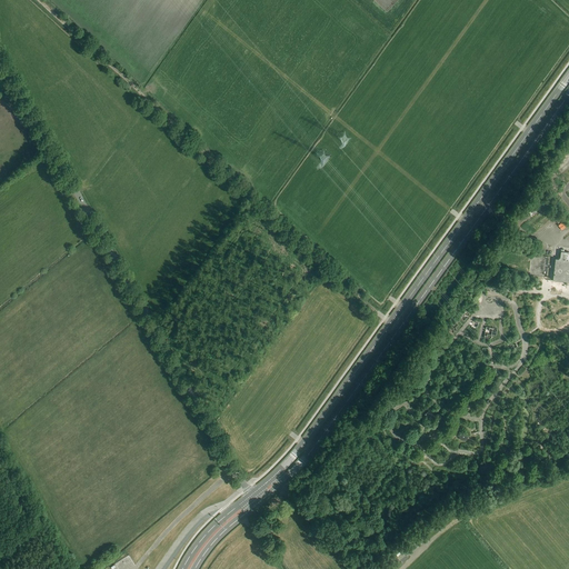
[(568,225),(562,218),(560,220),(562,223),(553,231),(558,237),(568,227),(568,225)]
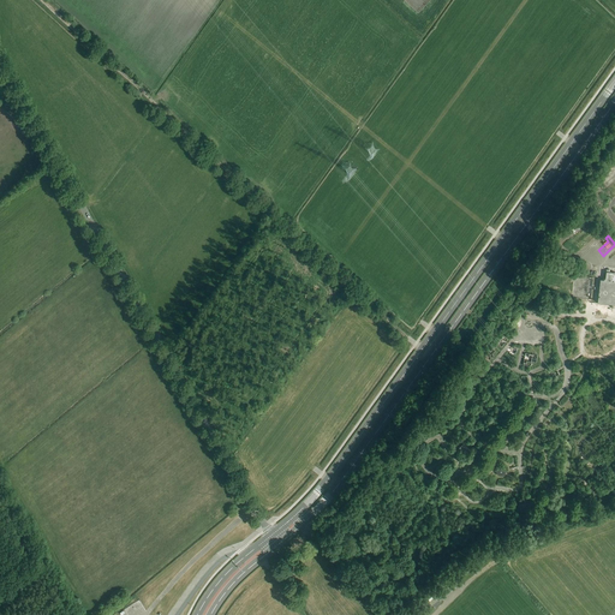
[(599,280),(597,304),(614,305),(614,273),(607,272),(605,279),(604,279),(603,279),(603,280),(599,280)]
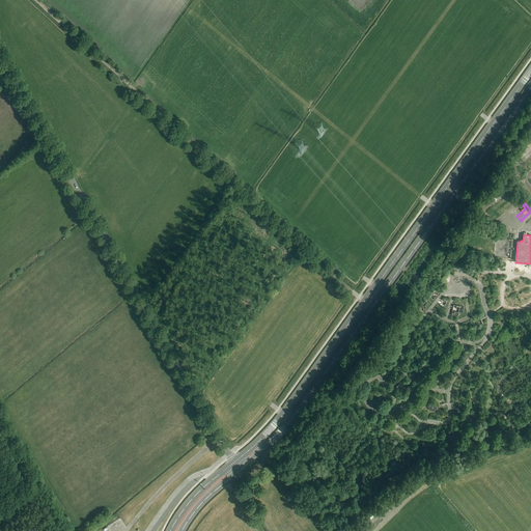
[(496,235),(495,257),(515,258),(516,236),(496,235)]
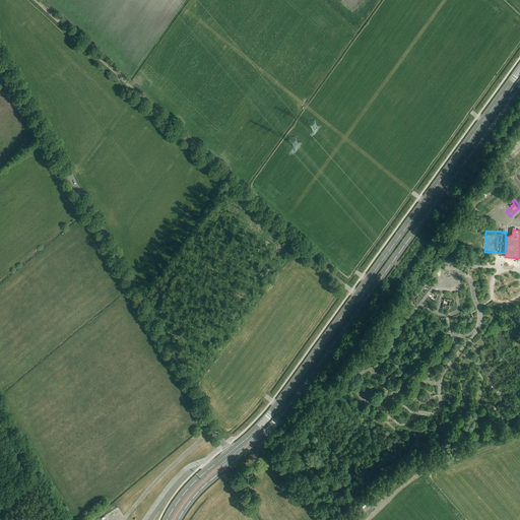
[(429,286),(425,283),(419,289),(424,294),(429,286)]
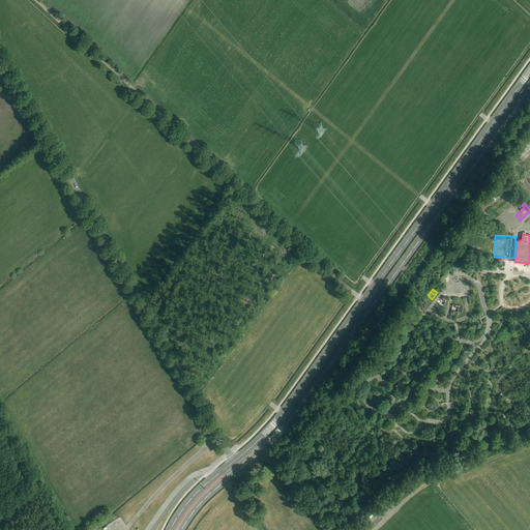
[(423,300),(417,306),(421,310),(425,306),(423,304),(425,302),(423,300)]
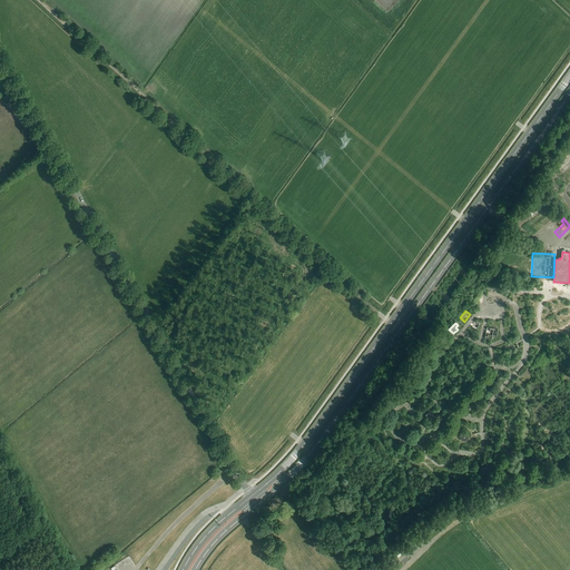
[(498,328),(487,327),(484,338),(492,340),(492,335),(497,336),(498,328)]
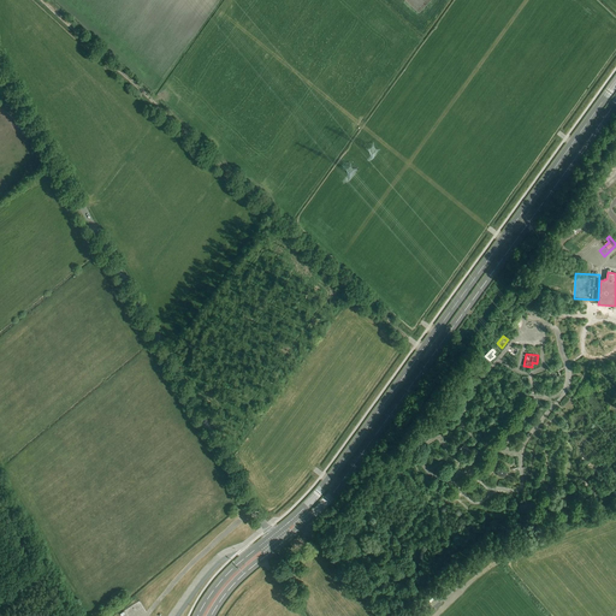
[(465,445),(460,450),(466,456),(471,451),(465,445)]
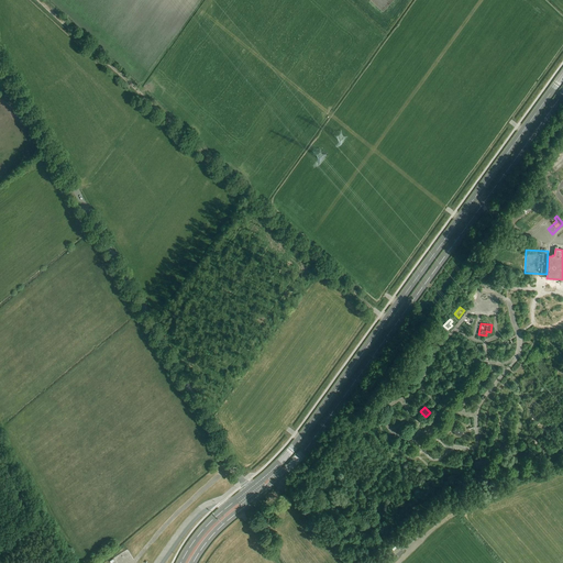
[(461,428),(456,428),(454,430),(455,434),(457,437),(461,435),(463,433),(463,430),(461,428)]
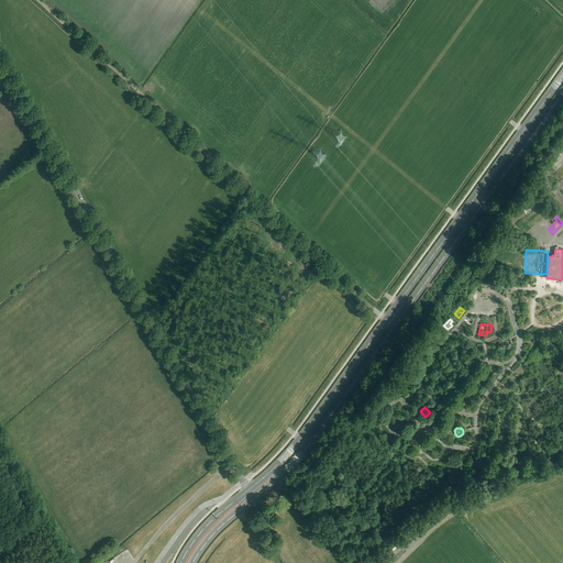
[(478,467),(479,470),(485,465),(482,460),(479,460),(474,465),(477,468),(478,467)]
